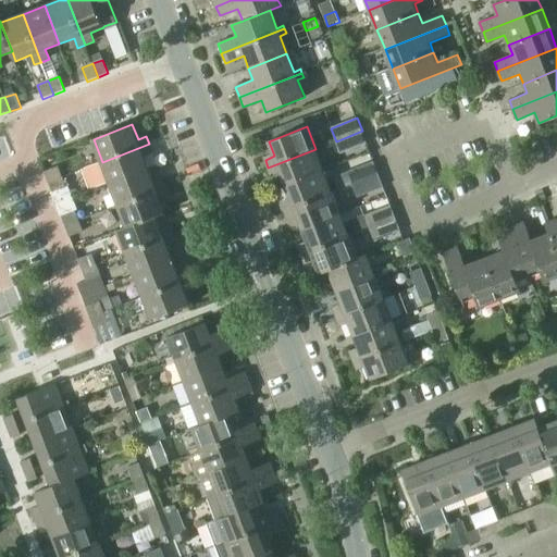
[(362,131),(336,141),(341,155),(367,144),(362,131)]
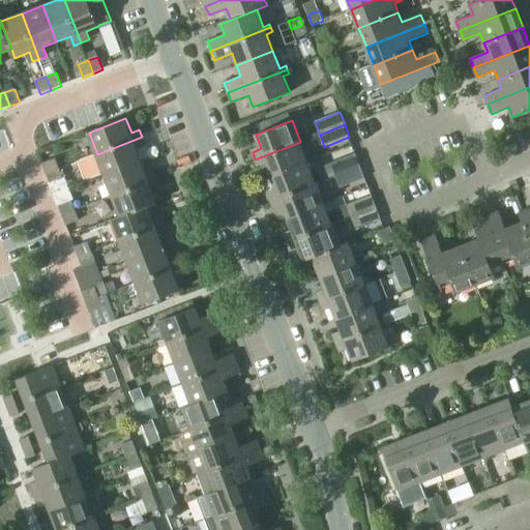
[(105,175),(142,160),(137,147),(145,144),(142,137),(97,154),(105,175)]
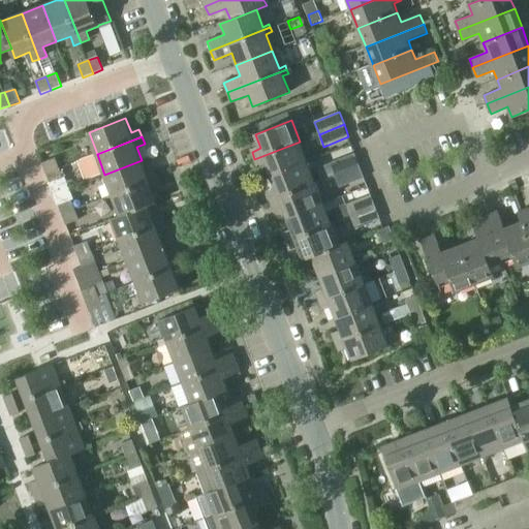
[(272,177),(308,162),(300,142),(254,159),(257,165),(266,162),(272,177)]
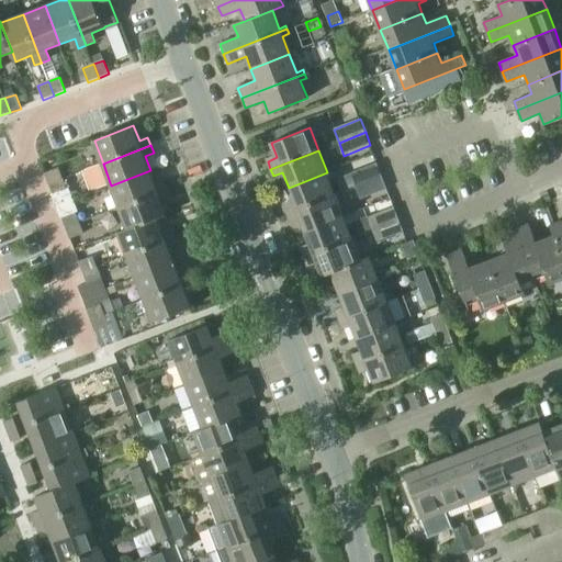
[(356,187),(382,176),(378,164),(351,173),(356,187)]
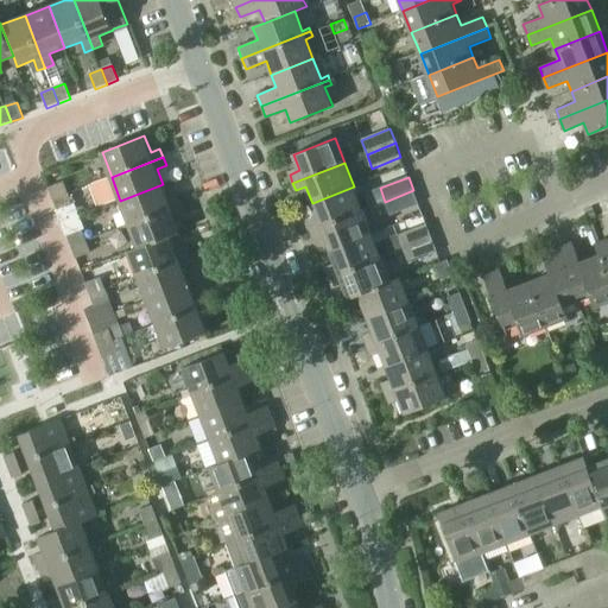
[(52,200),(68,194),(63,182),(48,188),(52,200)]
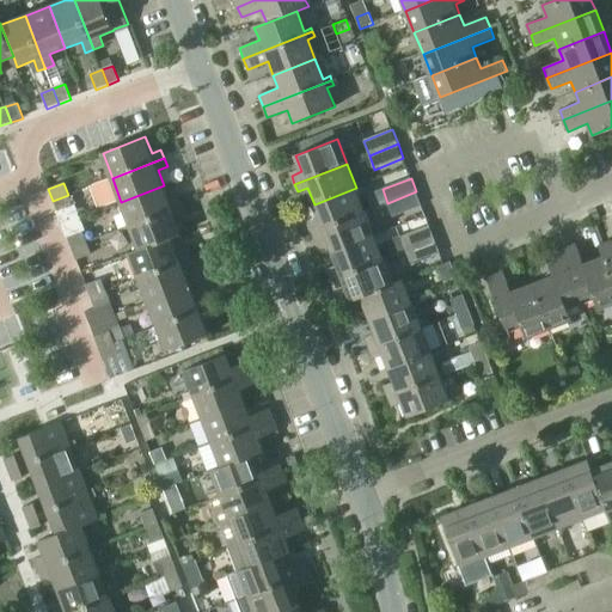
[(164,185),(121,202),(130,226),(183,206),(179,197),(170,201),(164,185)]
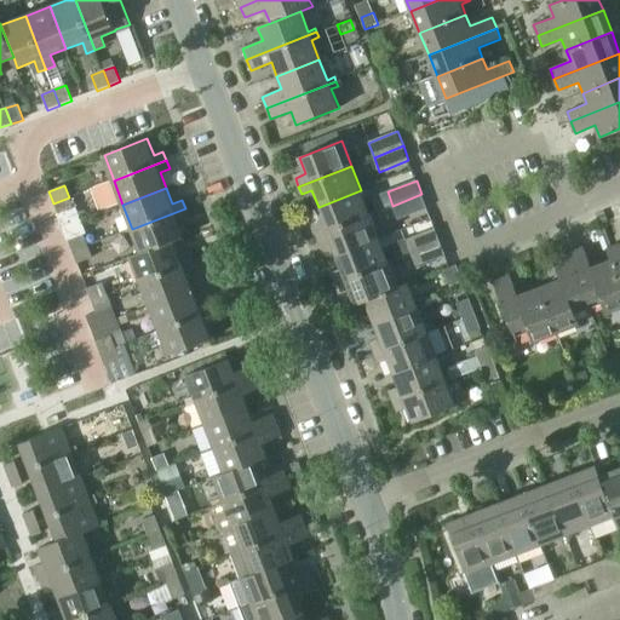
[(317,235),(371,214),(361,190),(319,207),(325,223),(314,227),(317,235)]
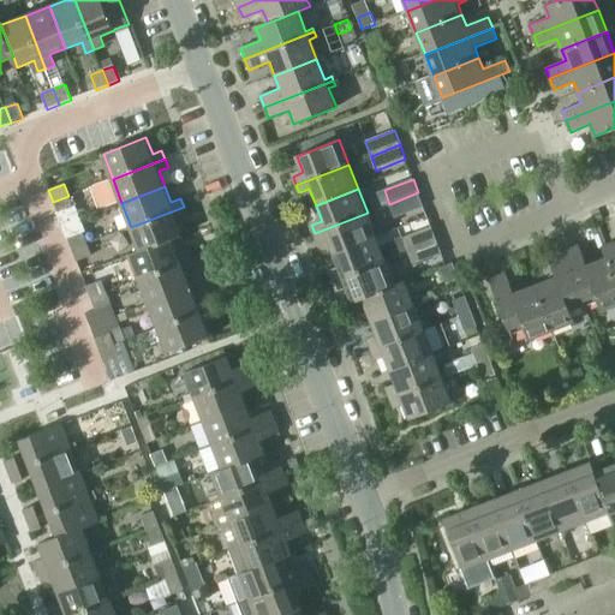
[(418,192),(389,204),(395,219),(424,208),(418,192)]
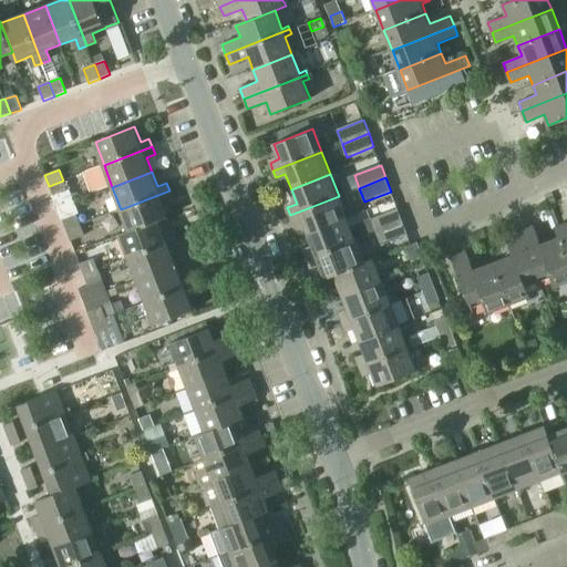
[(53,197),(68,192),(63,181),(49,186),(53,197)]
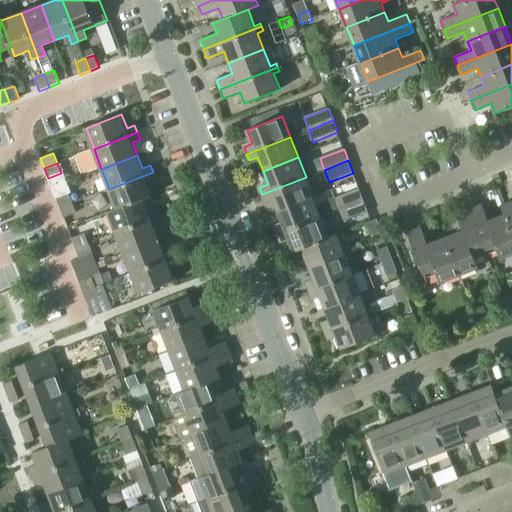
[(117,209),(144,198),(152,195),(147,182),(155,179),(153,172),(109,189),(117,209)]
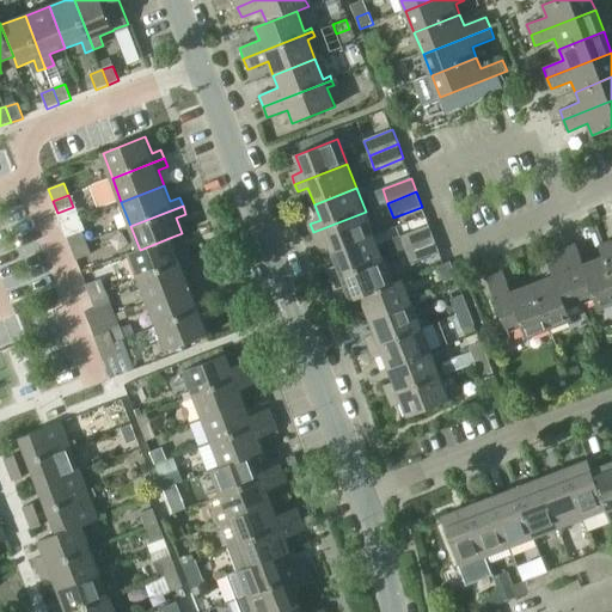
[(332,252),(374,236),(366,212),(313,232),(316,240),(326,237),(332,252)]
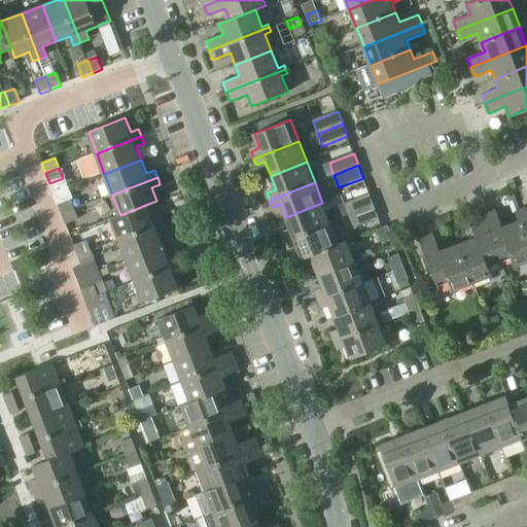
[(350,216),(375,206),(370,195),(345,204),(350,216)]
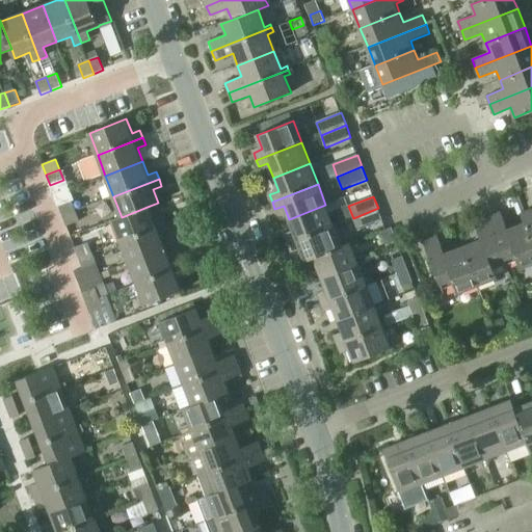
[(62,216),(76,211),(72,201),(58,206),(62,216)]
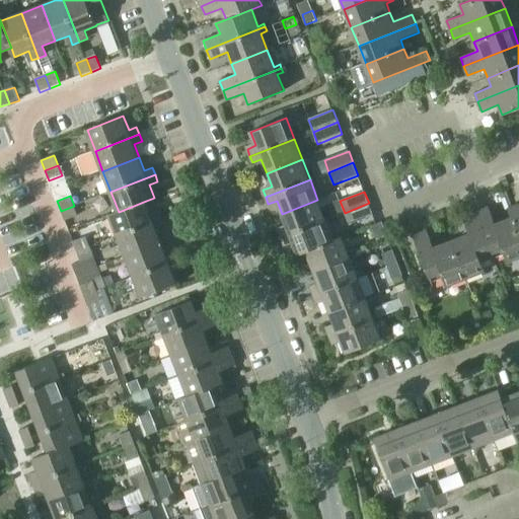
[(281,237),(325,220),(317,200),(282,214),(287,227),(279,230),(281,237)]
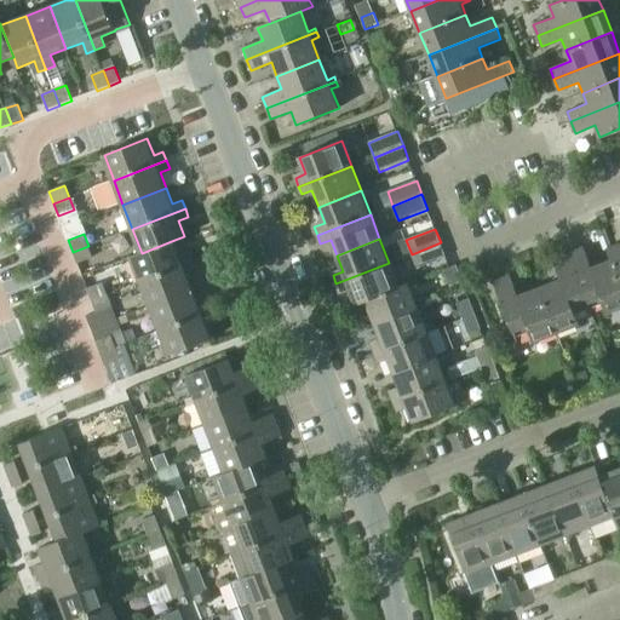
[(131,257),(141,282),(194,262),(190,252),(181,257),(174,240),(142,253),(131,257)]
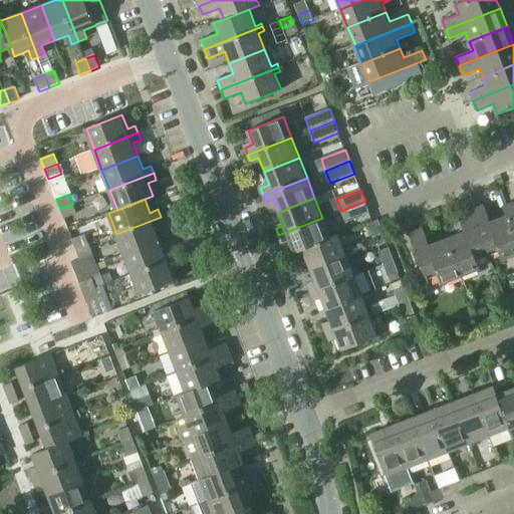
[(365,201),(341,211),(346,223),(370,214),(365,201)]
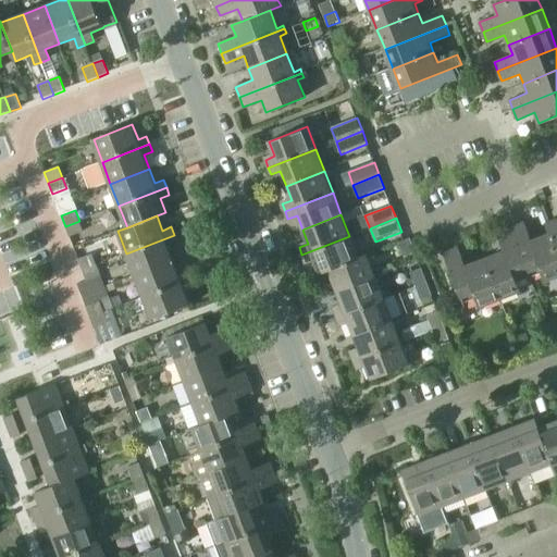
[(556,249),(556,219),(546,223),(551,234),(556,249)]
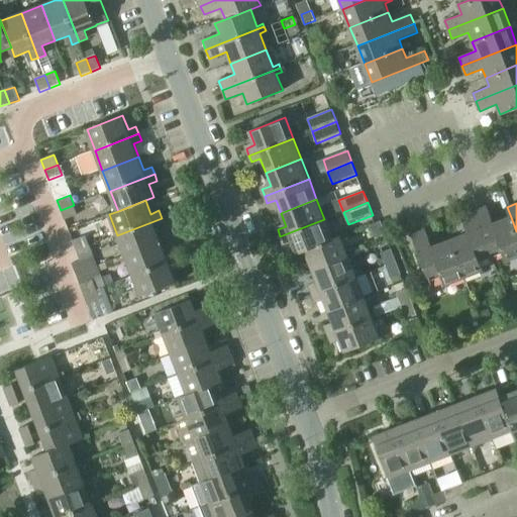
[(74,205),(61,210),(65,220),(78,215),(74,205)]
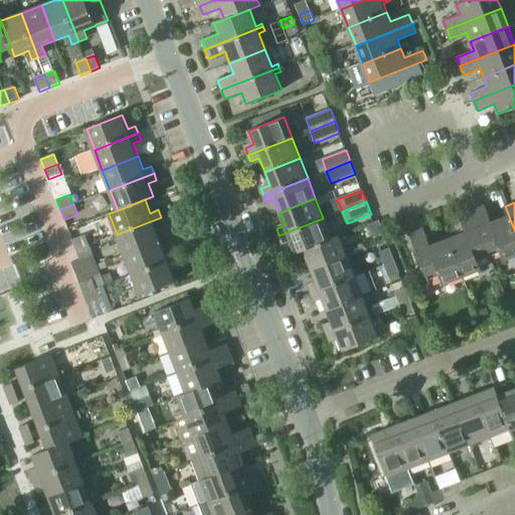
[(514,230),(509,216),(491,223),(484,205),(472,210),(490,256),(502,251),(505,260),(514,255),(514,230)]
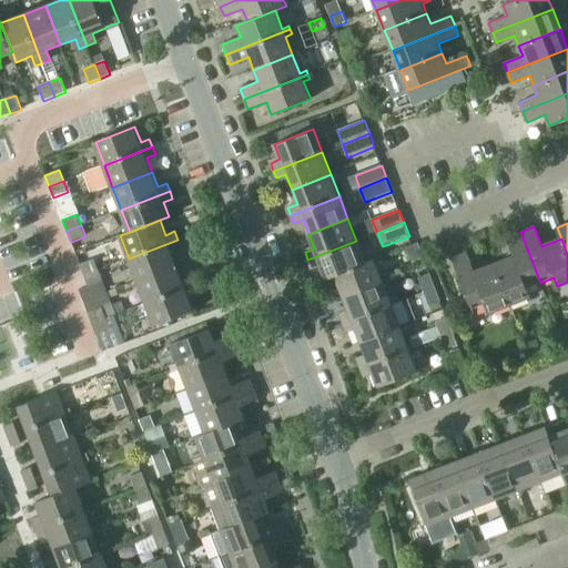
[(527,287),(540,283),(520,232),(506,237),(514,256),(495,264),(510,305),(531,296),(527,287)]
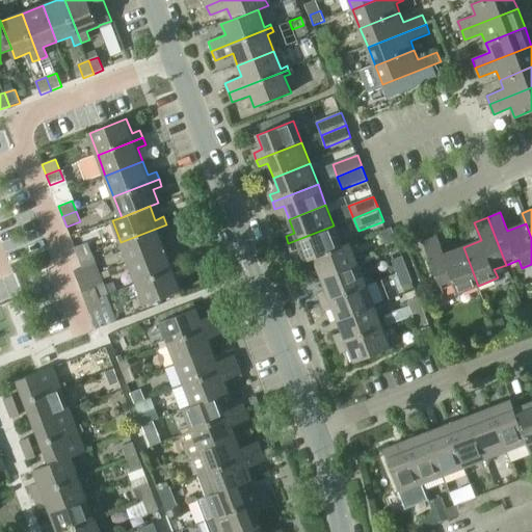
[(121,242),(129,263),(165,248),(160,234),(169,231),(166,224),(121,242)]
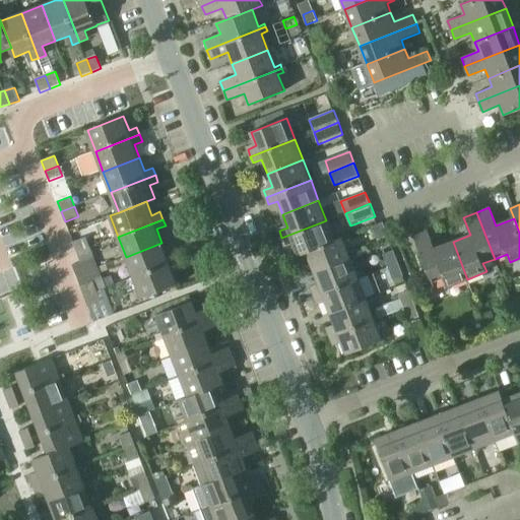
[(299,255),(334,241),(326,220),(281,238),(284,245),(294,242),(299,255)]
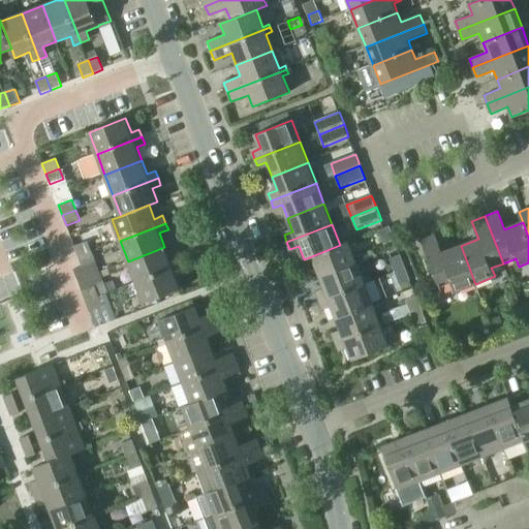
[(384,244),(395,240),(390,226),(378,230),(384,244)]
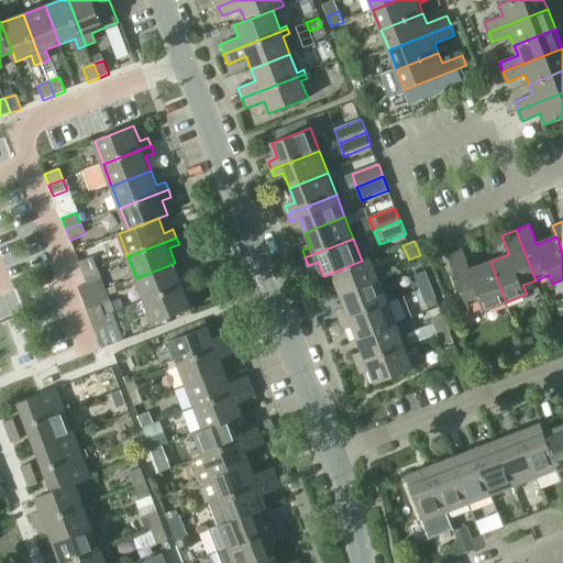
[(506,302),(490,262),(471,269),(463,251),(449,256),(468,306),(483,300),(486,310),(506,302)]
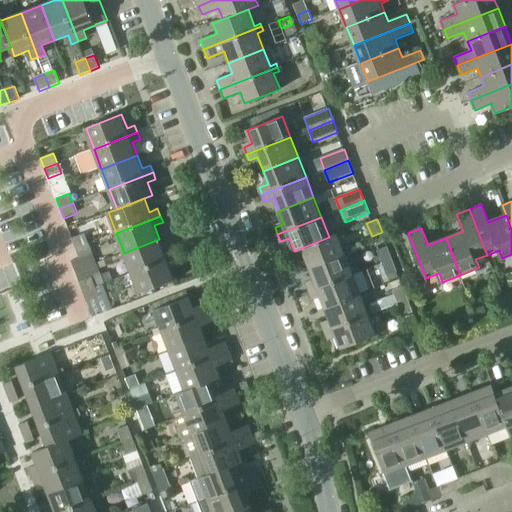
[(76,249),(89,243),(85,234),(72,239),(76,249)]
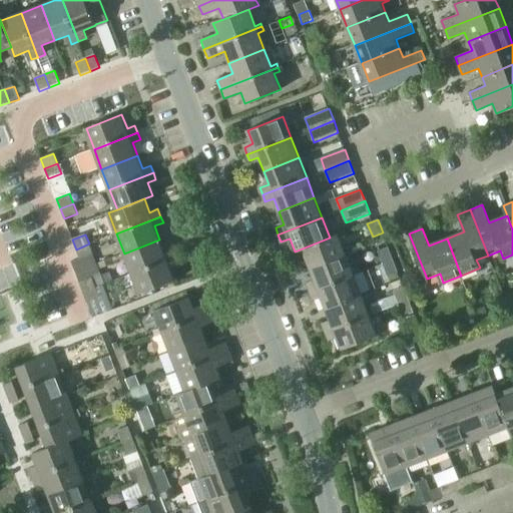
[(311,268),(346,253),(339,234),(330,237),(295,251),(298,259),(306,255),(311,268)]
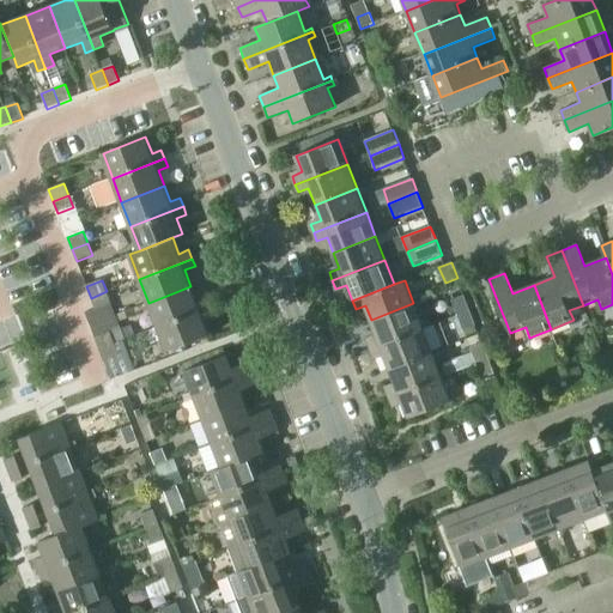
[(158,327),(210,307),(207,298),(196,302),(190,286),(149,303),(158,327)]
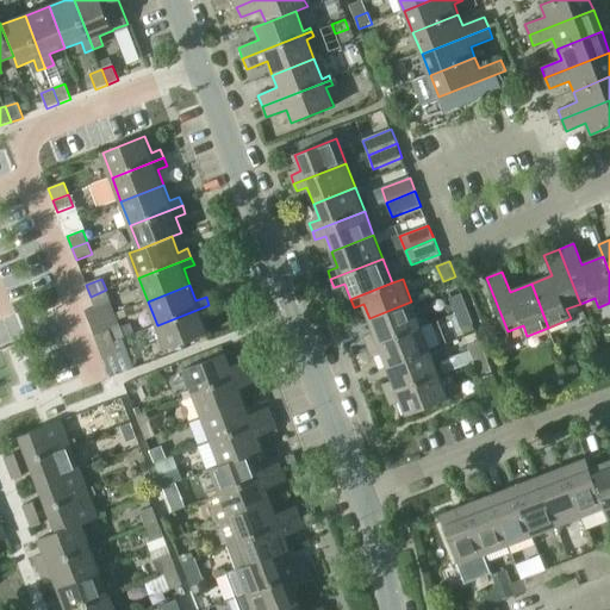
[(89,324),(116,315),(106,290),(91,297),(95,307),(85,312),(89,324)]
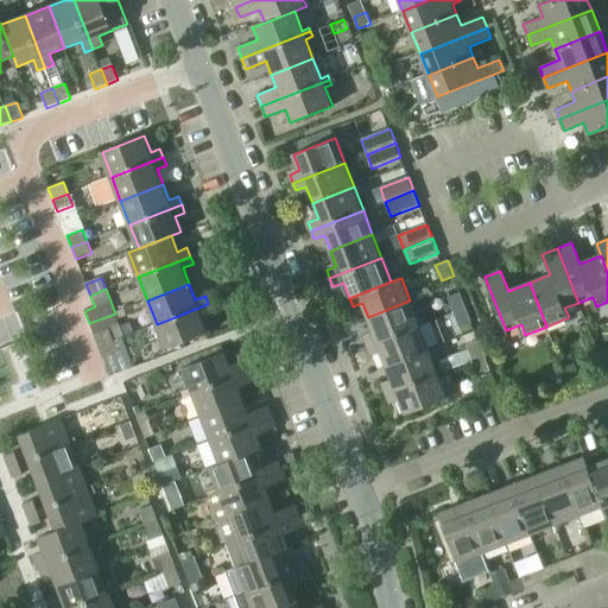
[(448,297),(454,312),(467,306),(461,292),(448,297)]
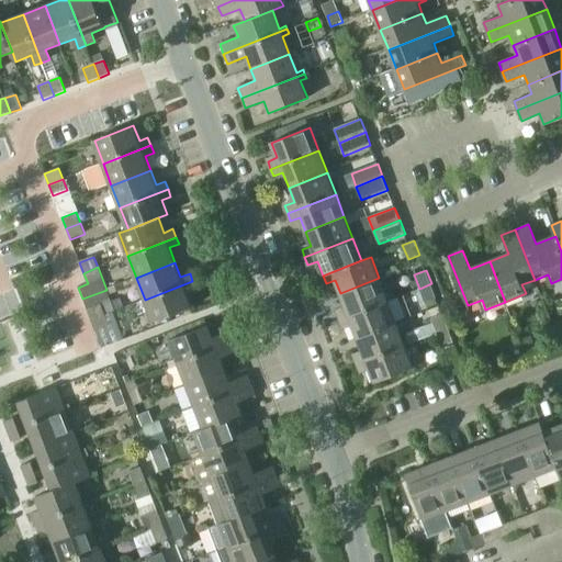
[(339,319),(388,301),(379,278),(340,293),(346,308),(337,312),(339,319)]
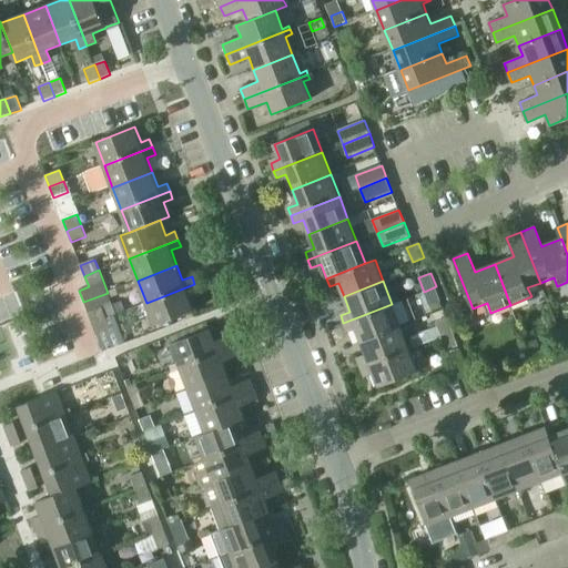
[(194,284),(146,303),(154,325),(194,310),(189,295),(198,292),(194,284)]
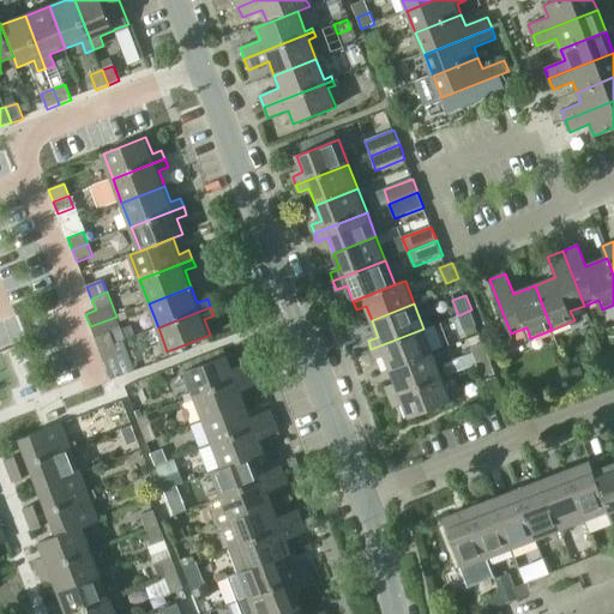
[(464,330),(476,325),(477,325),(471,309),(458,315),(464,330)]
